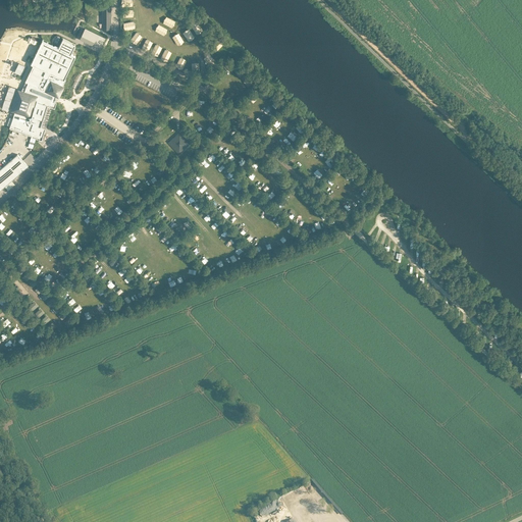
[(110,3),(102,3),(102,29),(110,29),(110,3)]
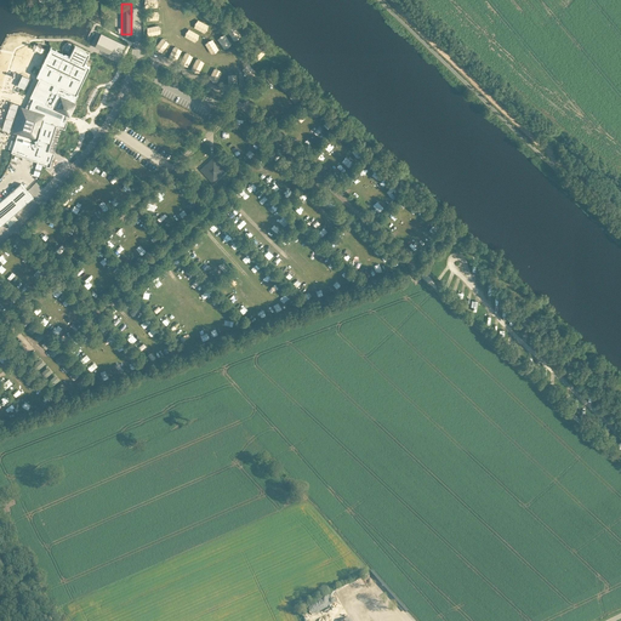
[(101,33),(96,44),(120,56),(125,45),(101,33)]
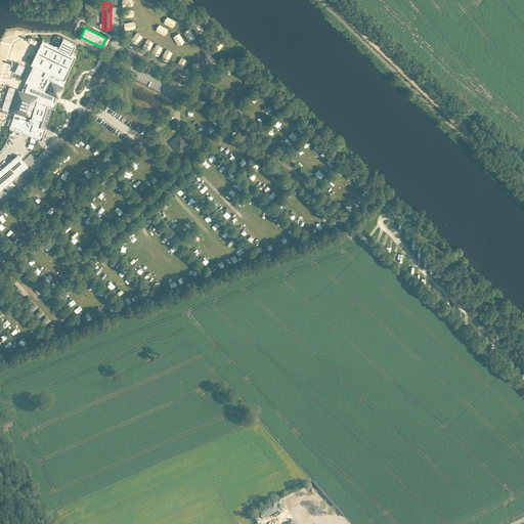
[(133,28),(129,33),(133,36),(137,31),(133,28)]
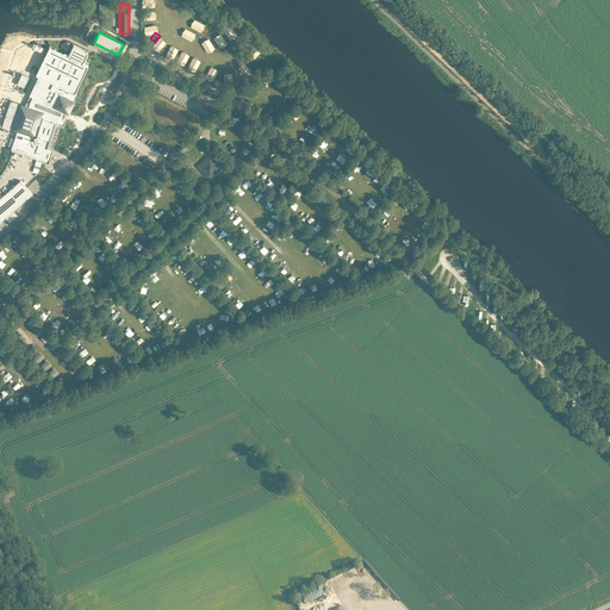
[(224,32),(217,37),(222,44),(229,39),(224,32)]
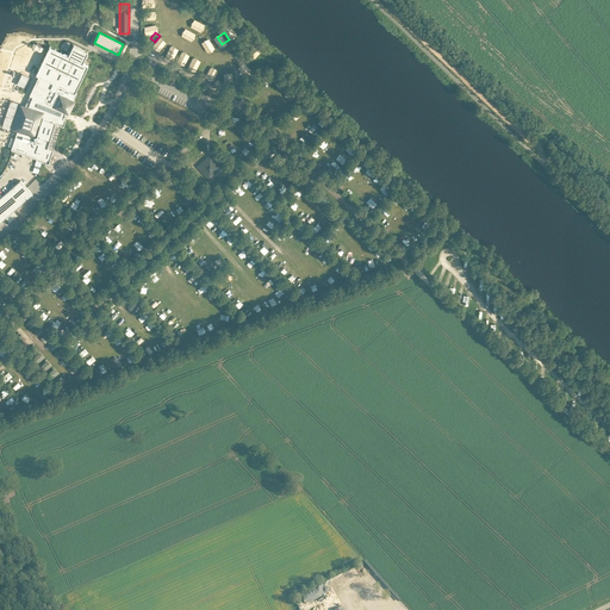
[(167,48),(170,42),(165,37),(161,43),(167,48)]
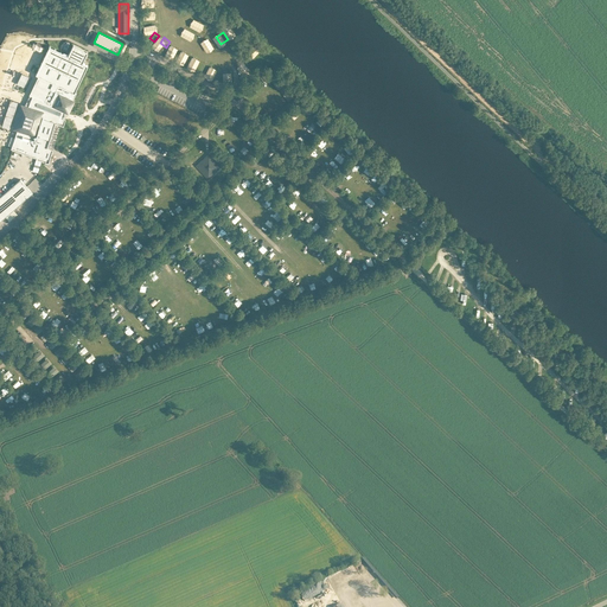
[(17,131),(11,149),(37,158),(36,159),(49,163),(53,149),(48,147),(55,123),(64,126),(66,119),(63,117),(65,112),(68,113),(69,113),(75,101),(74,100),(77,93),(75,91),(88,65),(83,63),(88,52),(74,45),(68,56),(49,46),(36,75),(38,76),(30,95),(32,96),(29,106),(25,104),(17,131)]
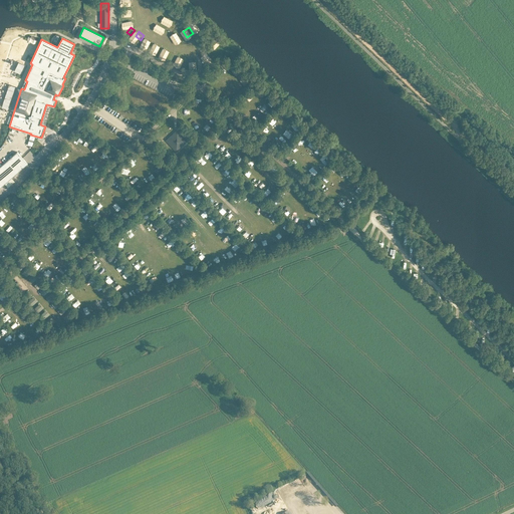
[(173,58),(178,62),(181,58),(176,54),(173,58)]
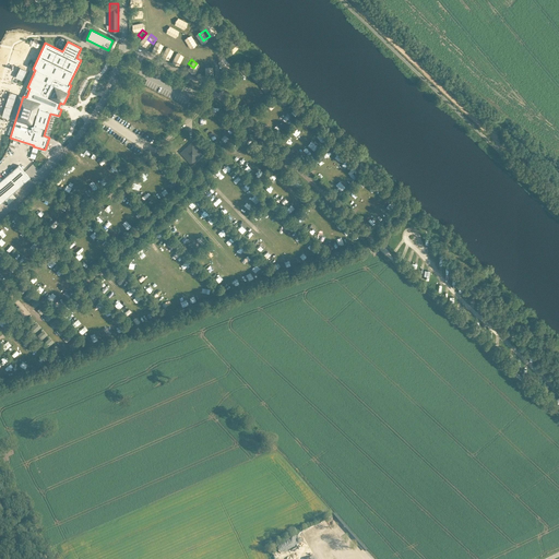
[(246,66),(240,71),(244,75),(249,71),(246,66)]
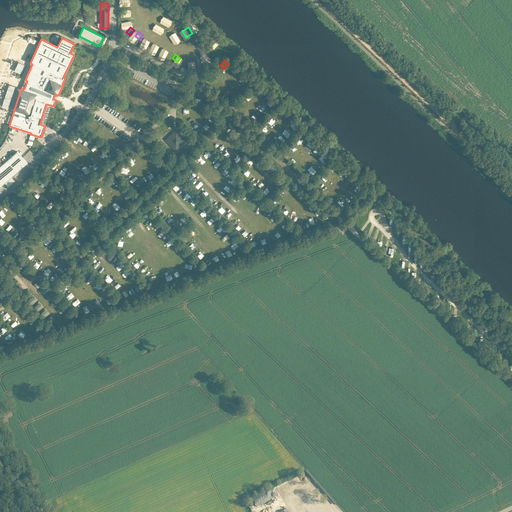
[(236,65),(232,69),(237,74),(241,70),(236,65)]
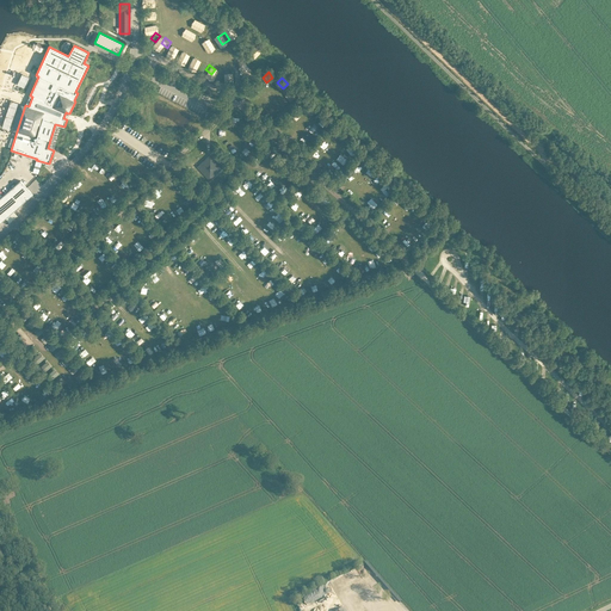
[(259,80),(253,86),(257,91),(263,86),(259,80)]
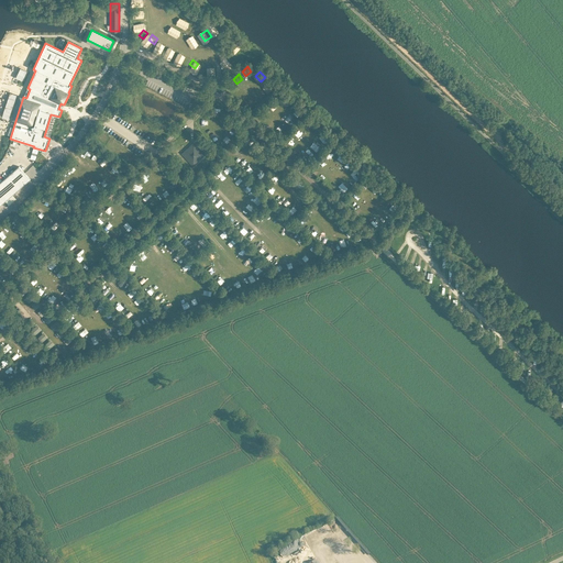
[(269,83),(265,86),(269,91),(274,87),(269,83)]
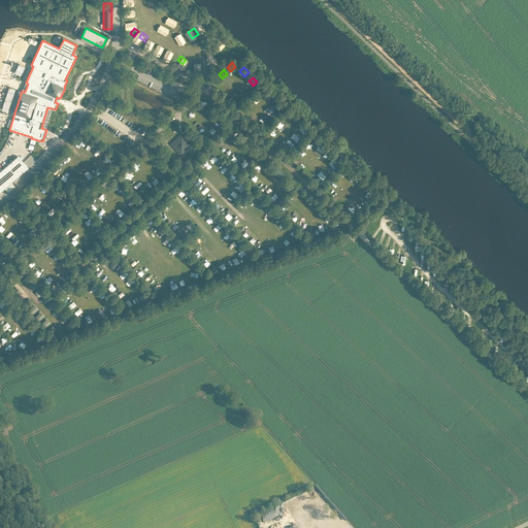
[(200,106),(203,109),(208,103),(205,100),(200,106)]
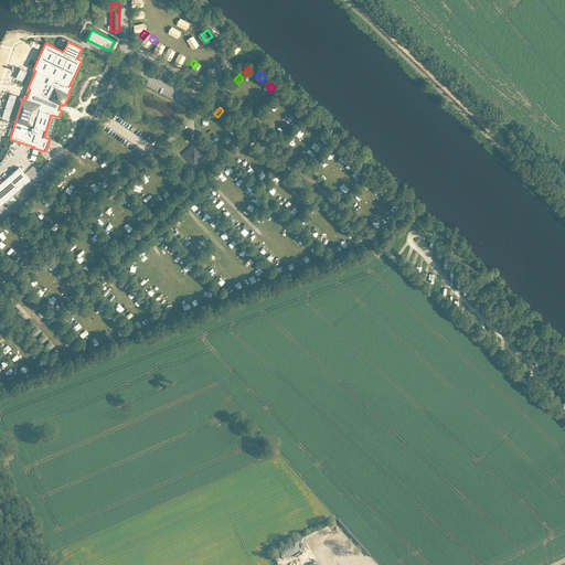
[(227,131),(223,136),(228,141),(233,137),(227,131)]
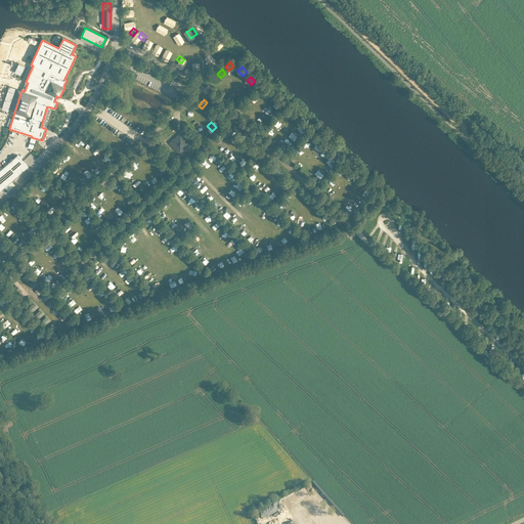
[(191,143),(181,131),(168,142),(179,155),(191,143)]
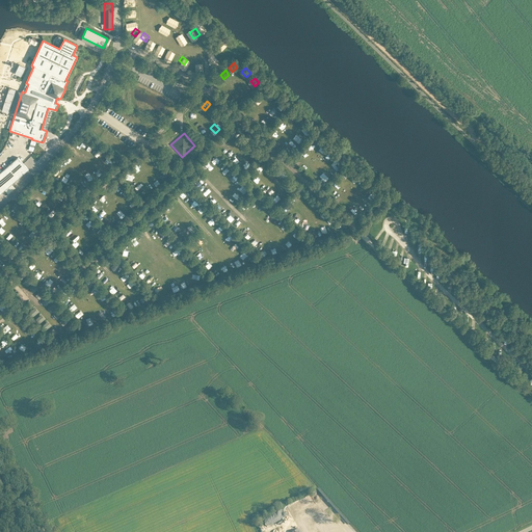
[(31,139),(28,150),(33,152),(36,141),(31,139)]
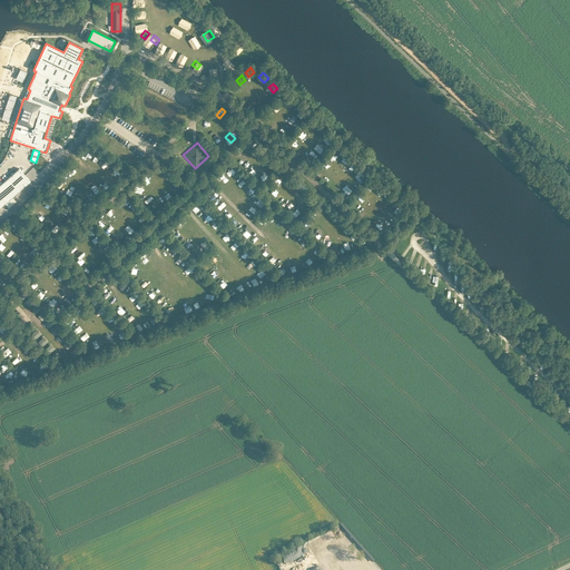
[(239,160),(241,160),(238,163),(243,167),(248,159),(244,156),(239,160)]
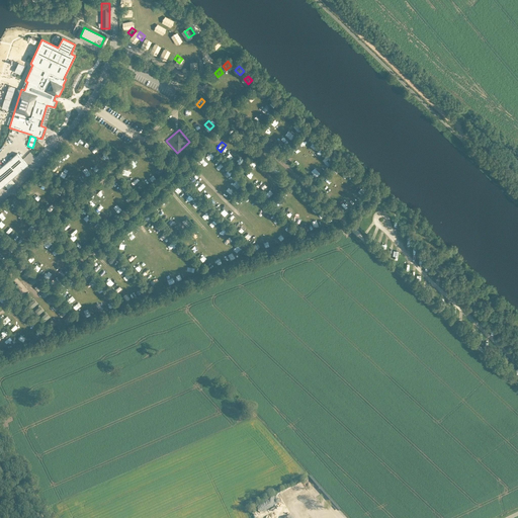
[(207,151),(204,155),(209,160),(213,156),(207,151)]
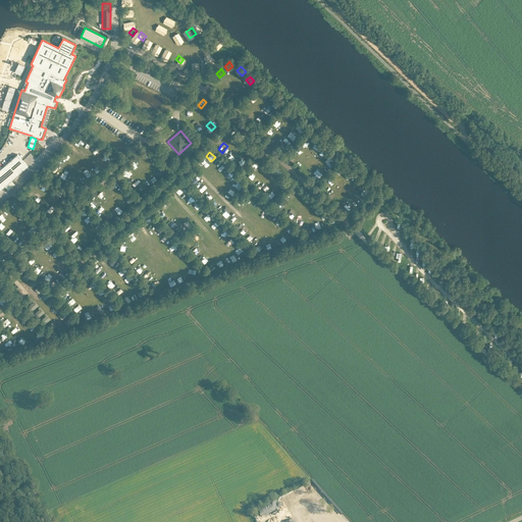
[(17,154),(0,169),(0,188),(1,189),(5,186),(28,166),(17,154)]
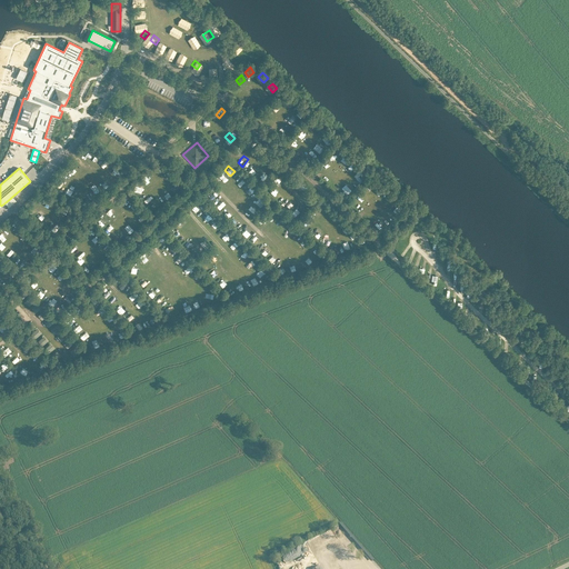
[(165,181),(171,176),(168,171),(161,177),(165,181)]
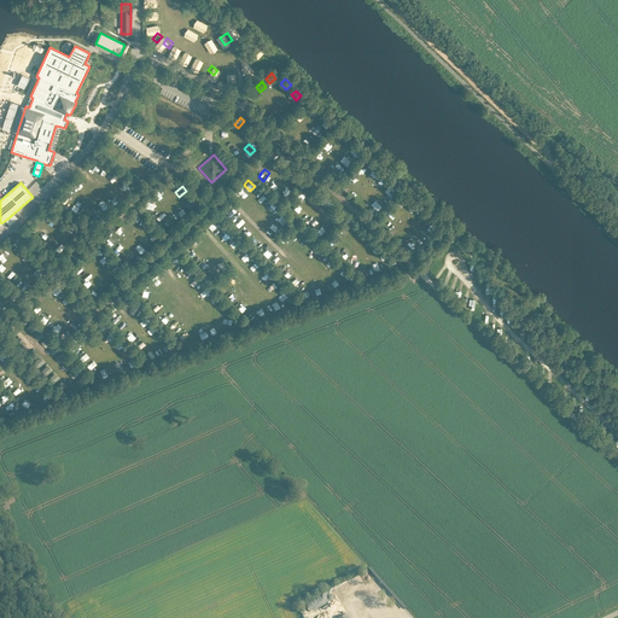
[(240,186),(237,192),(243,197),(248,192),(240,186)]
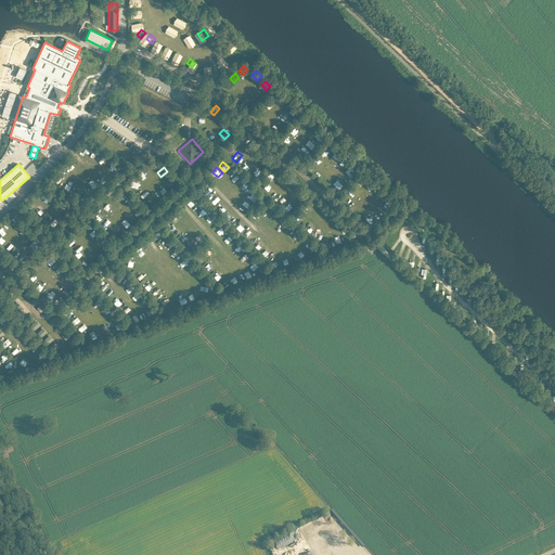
[(233,181),(240,175),(235,170),(229,177),(233,181)]
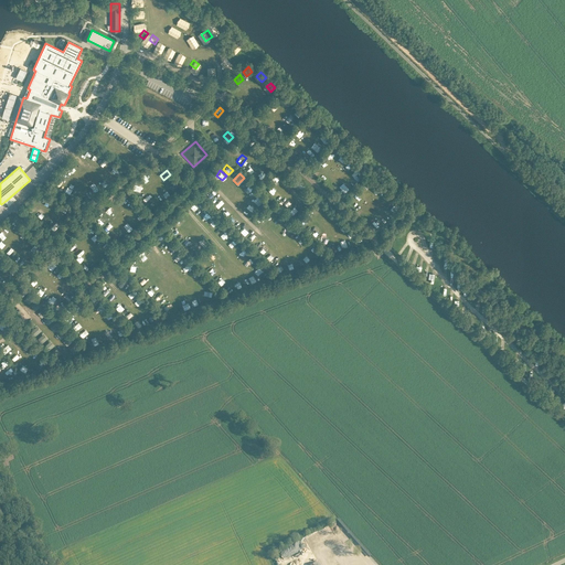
[(146,185),(149,180),(141,174),(138,180),(146,185)]
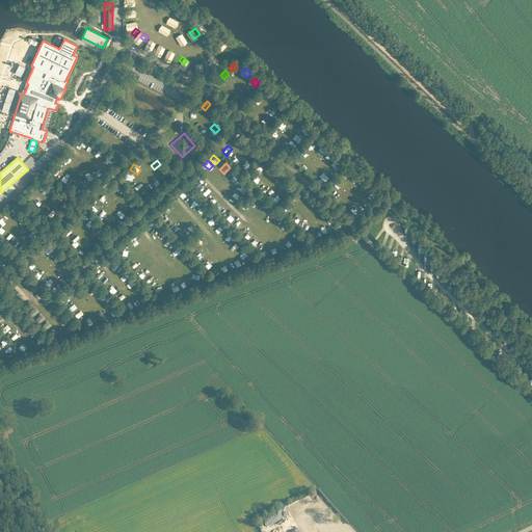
[(244,183),(239,187),(245,193),(249,189),(244,183)]
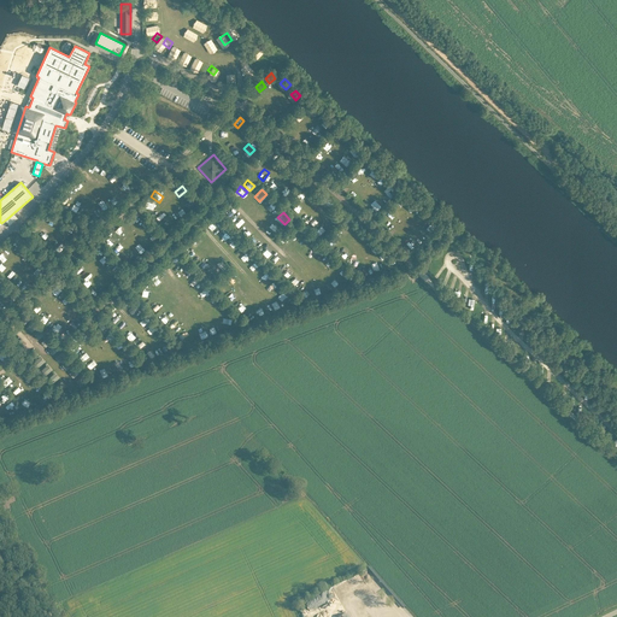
[(239,228),(244,225),(239,216),(234,218),(239,228)]
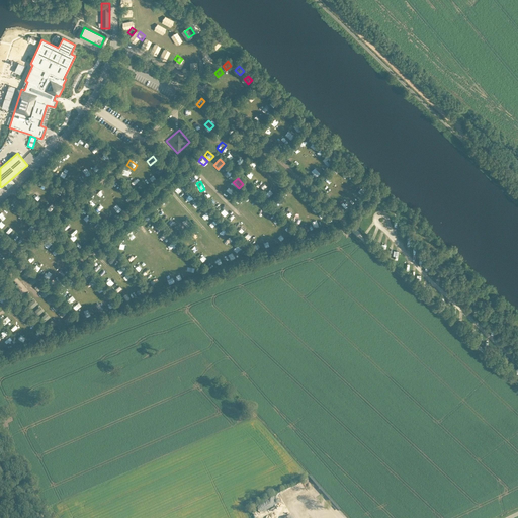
[(44,189),(50,192),(53,186),(47,183),(44,189)]
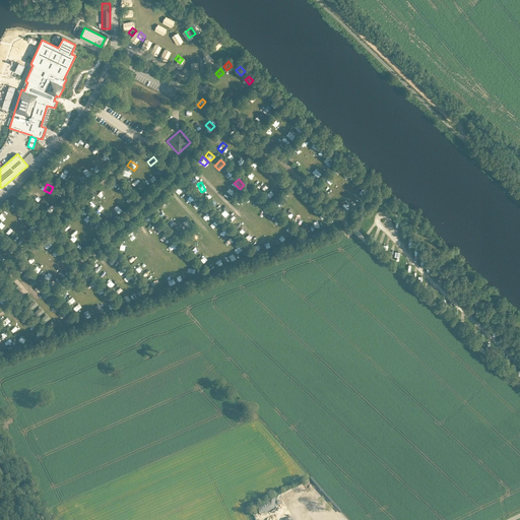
[(177,192),(181,196),(188,190),(184,185),(177,192)]
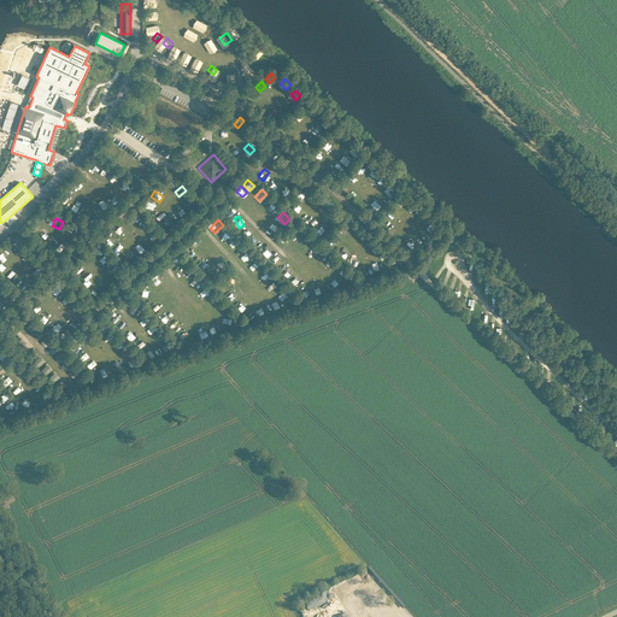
[(64,231),(72,234),(75,225),(68,223),(64,231)]
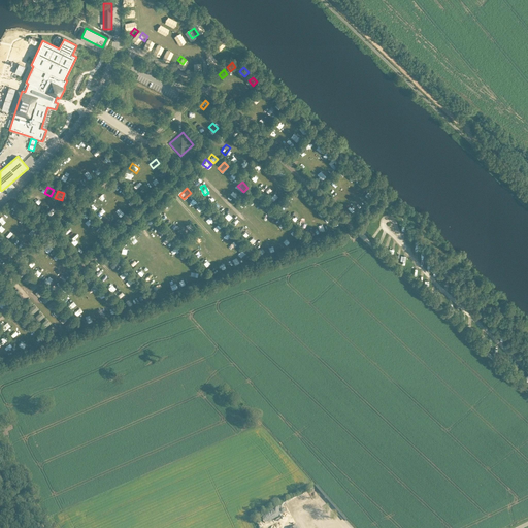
[(232,196),(236,199),(240,195),(237,191),(232,196)]
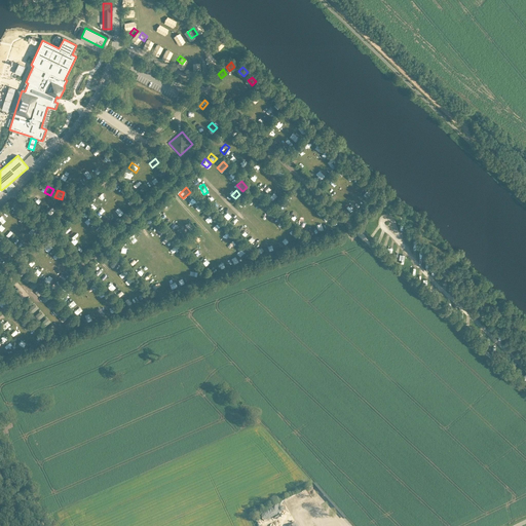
[(207,195),(209,199),(216,196),(214,191),(207,195)]
